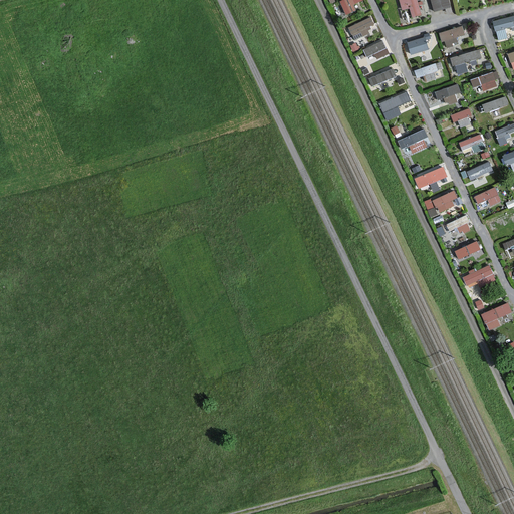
[(339,0),(346,13),(357,8),(354,3),(360,0),(339,0)]
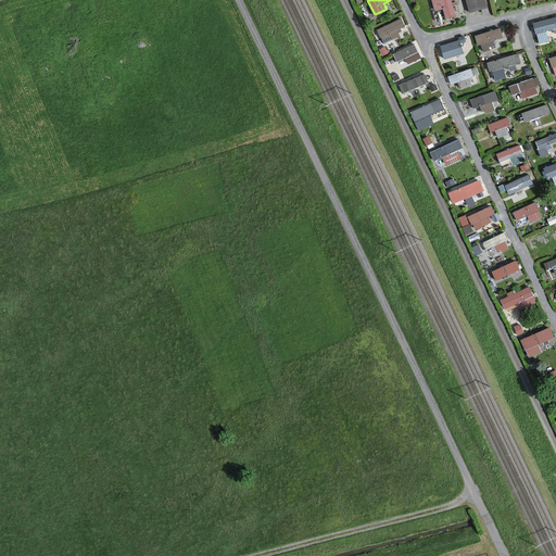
[(432,0),(436,9),(443,7),(445,16),(457,13),(453,0),(432,0)]
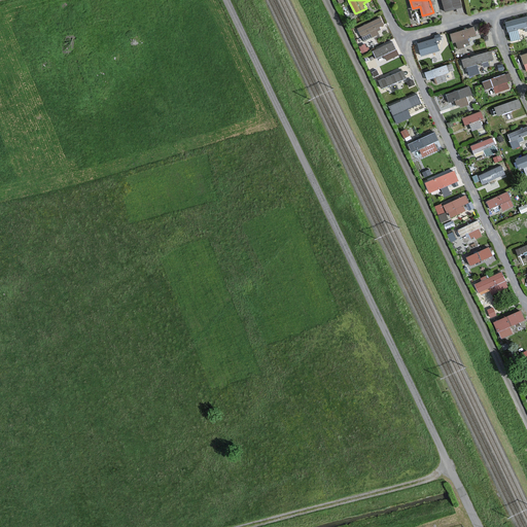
[(442,0),(446,9),(463,4),(461,0),(442,0)]
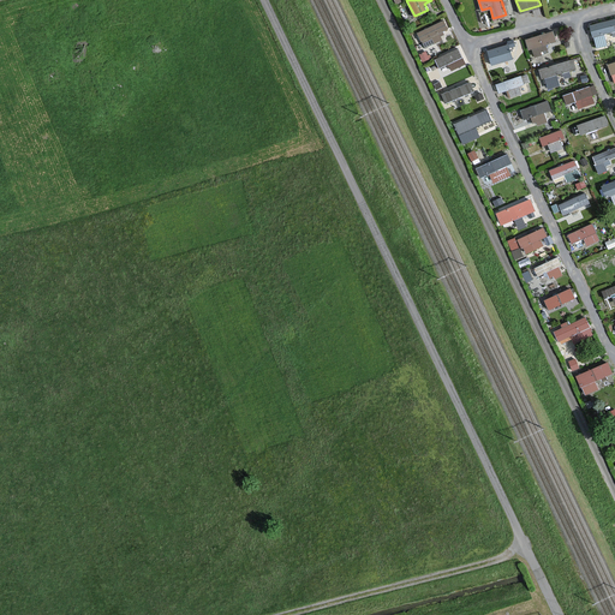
[(443,15),(417,33),(430,53),(440,47),(434,39),(452,27),(443,15)]
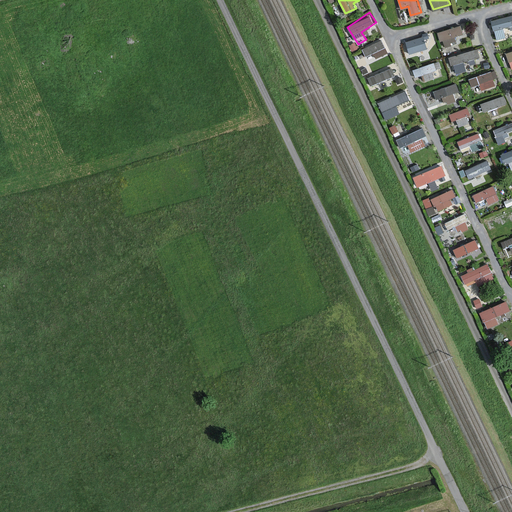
[(496,39),(507,36),(504,25),(511,23),(511,12),(491,18),(496,39)]
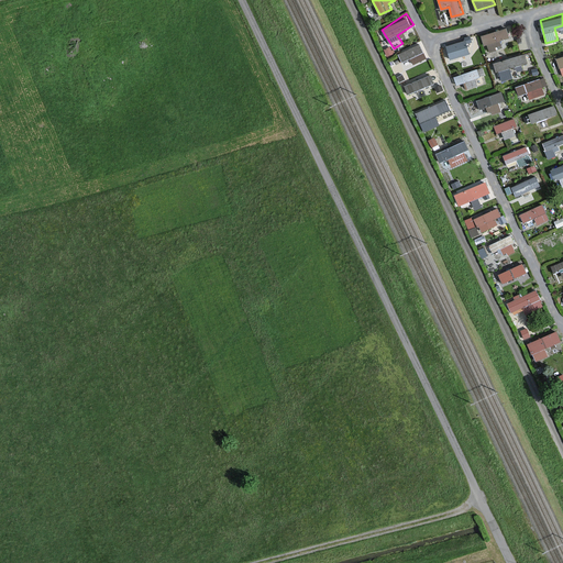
[(508,24),(482,34),(486,46),(512,36),(508,24)]
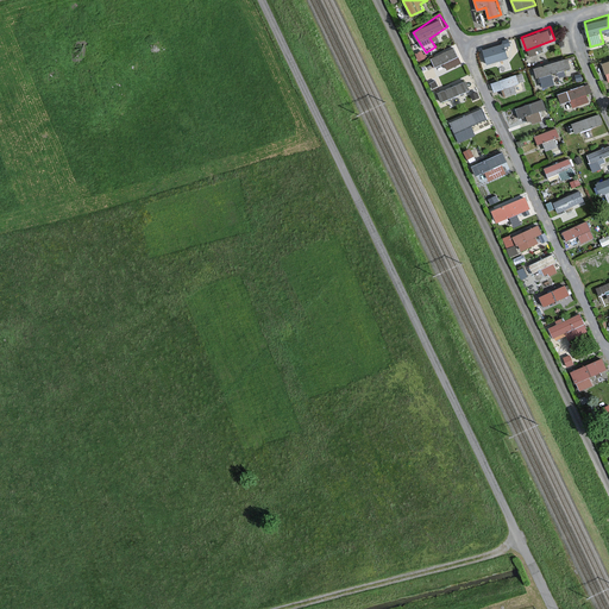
[(485,61),(508,55),(503,41),(482,46),(485,61)]
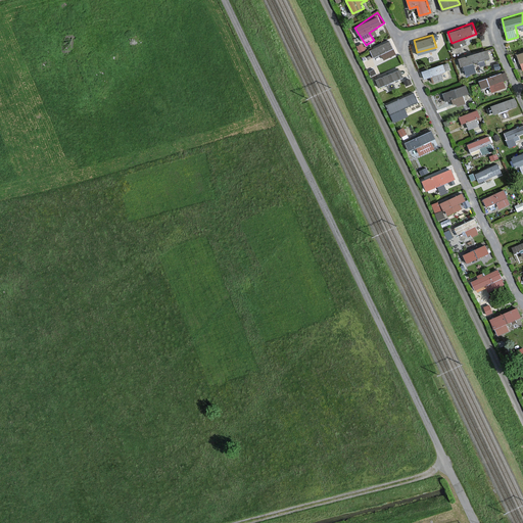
[(391,39),(370,47),(373,55),(382,51),(385,57),(397,52),(391,39)]
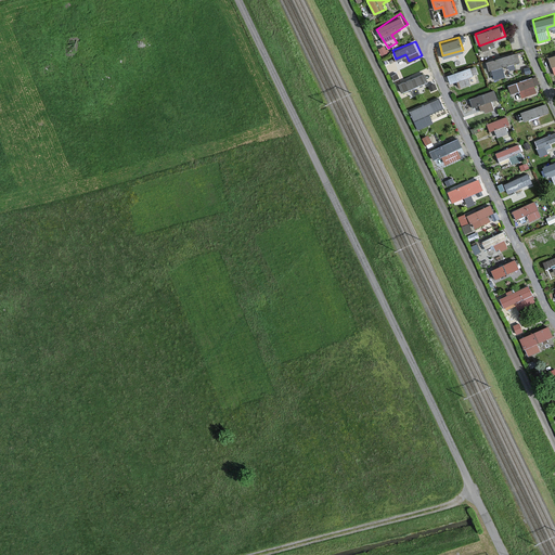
[(517,51),(486,59),(490,76),(521,68),(517,51)]
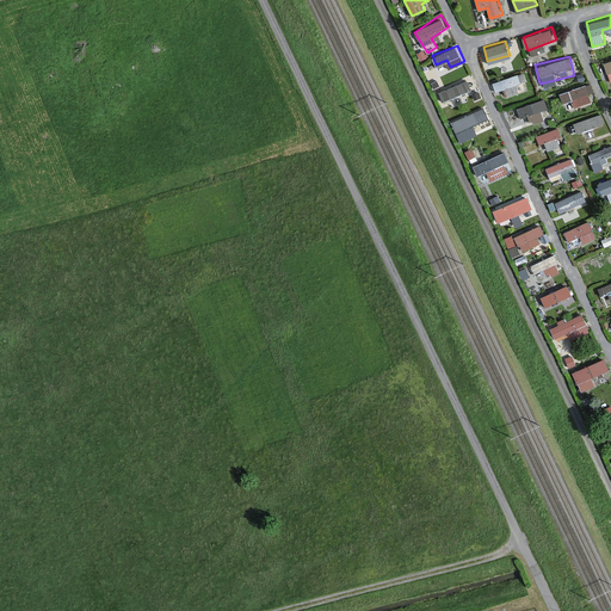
[(507,87),(507,93),(530,90),(528,73),(494,76),(495,88),(507,87)]
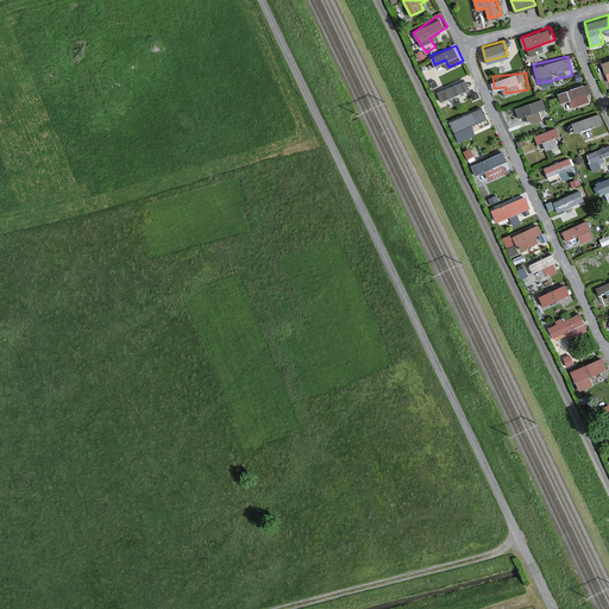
[(435,90),(440,101),(471,88),(466,77),(435,90)]
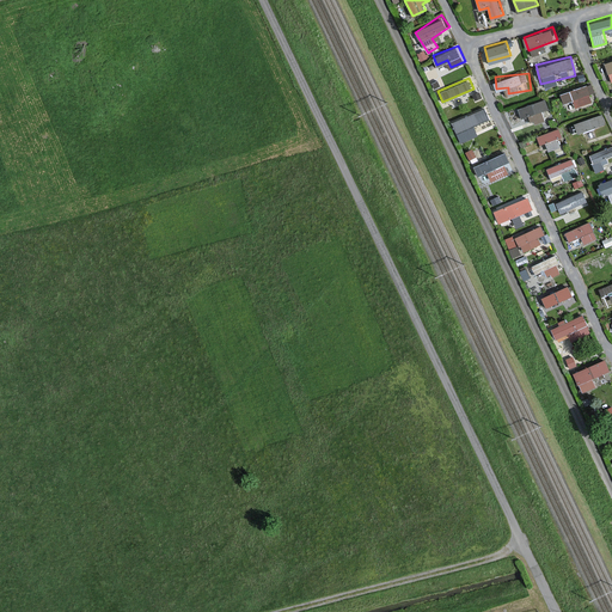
[(575,98),(577,106),(595,101),(589,83),(561,91),(563,102),(575,98)]
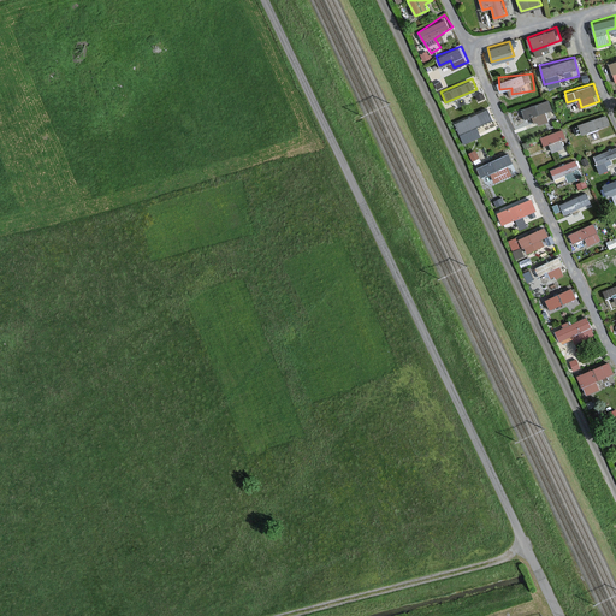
[(531,125),(549,119),(545,110),(554,107),(550,98),(525,106),(531,125)]
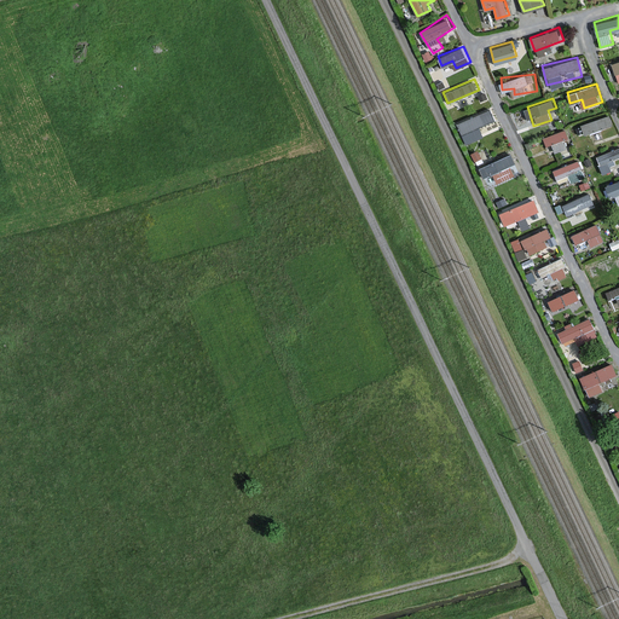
[(480,126),(496,119),(491,106),(457,122),(467,144),(485,136),(480,126)]
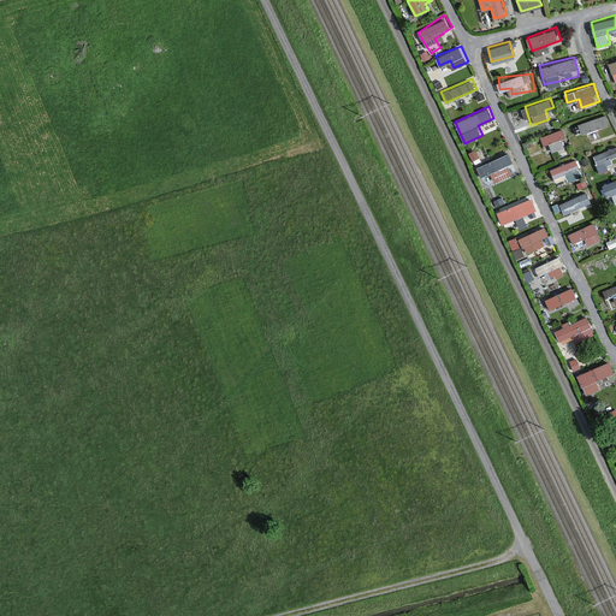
[(606,112),(578,123),(582,134),(610,123),(606,112)]
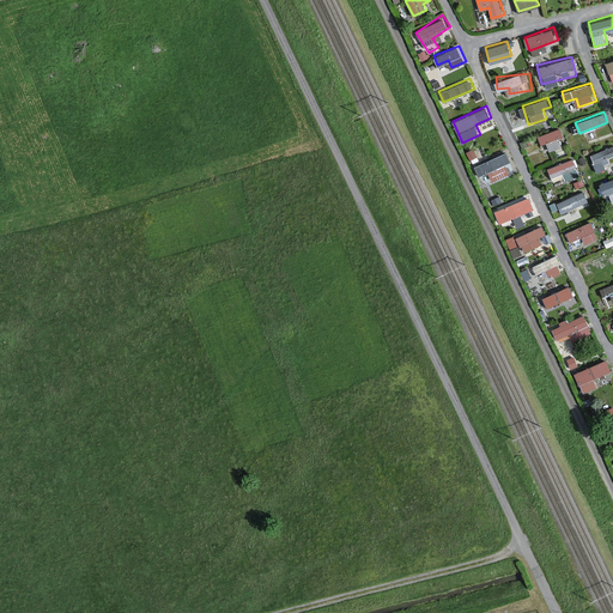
[(559,126),(539,135),(546,151),(566,141),(559,126)]
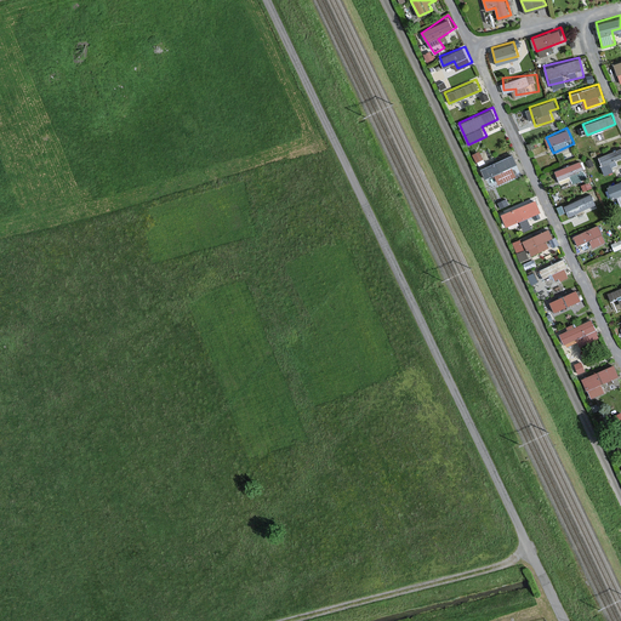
[(603,169),(620,161),(620,146),(598,154),(603,169)]
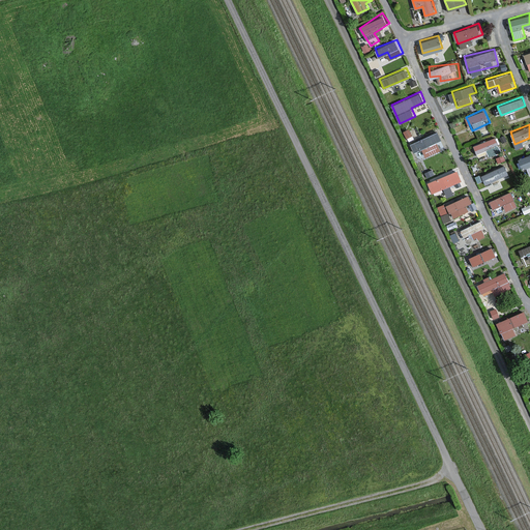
[(442,150),(438,140),(441,139),(439,130),(409,142),(412,150),(422,147),(425,156),(442,150)]
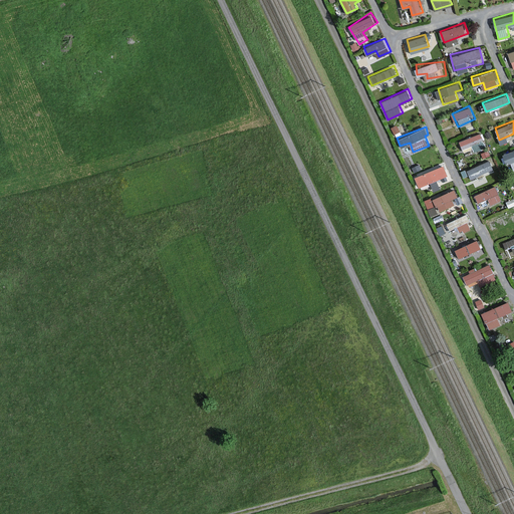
[(463,149),(474,145),(476,149),(487,145),(482,132),(459,140),(463,149)]
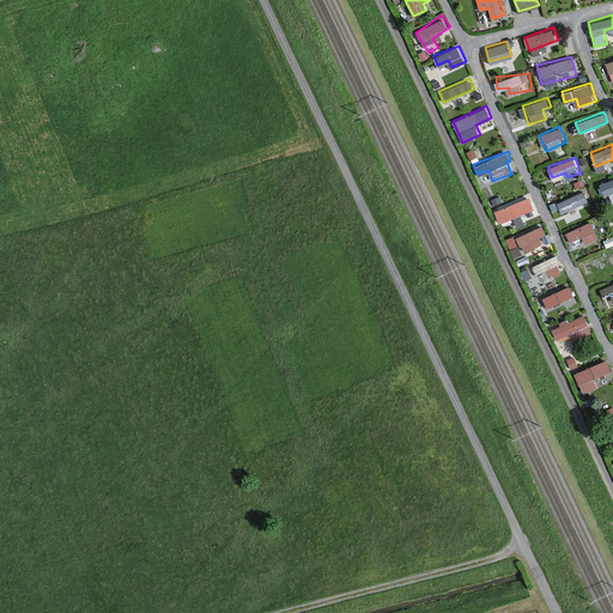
[(479,175),(483,184),(491,182),(487,173),(479,175)]
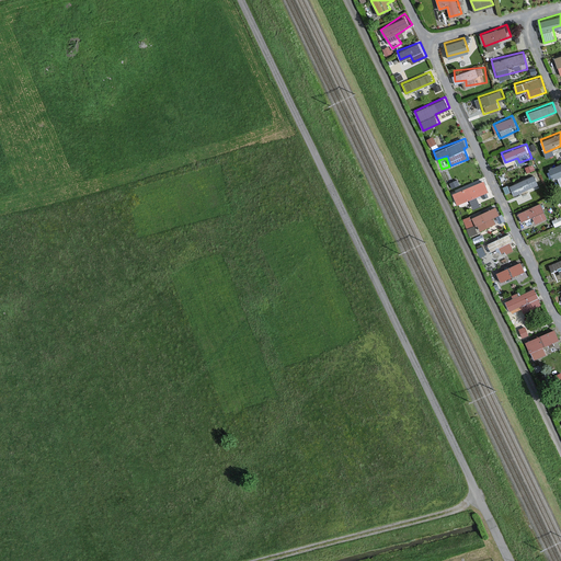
[(560,161),(551,165),(559,186),(560,184),(560,161)]
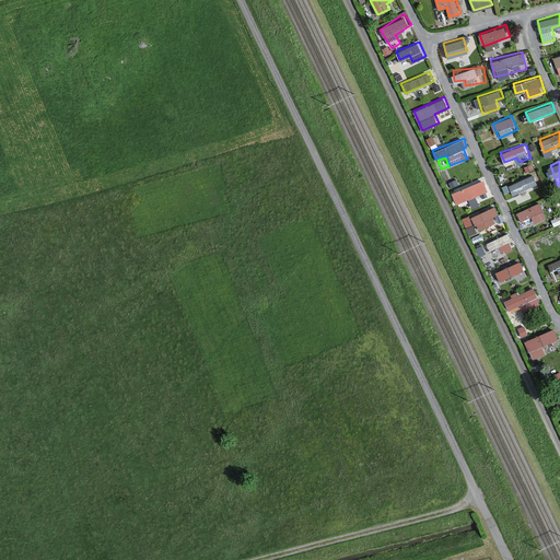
[(534,173),(510,183),(514,194),(538,183),(534,173)]
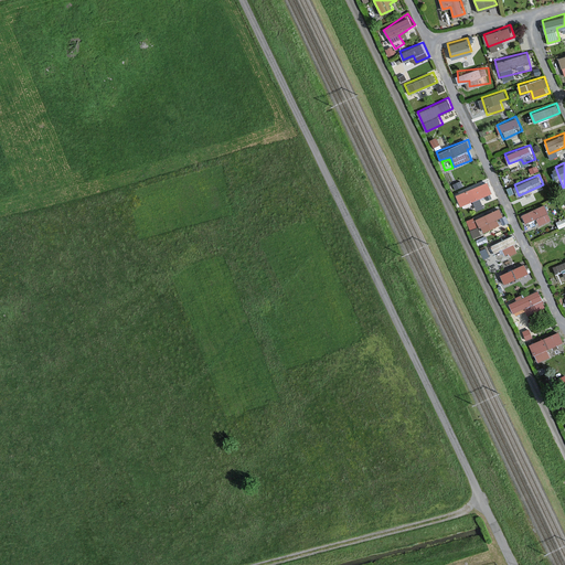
[(490,181),(456,191),(460,203),(493,193),(490,181)]
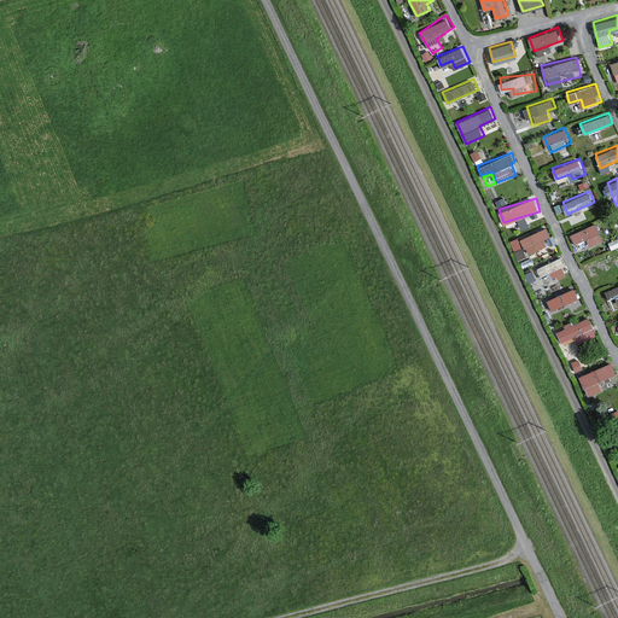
[(575,242),(588,237),(590,244),(604,239),(598,222),(571,232),(575,242)]
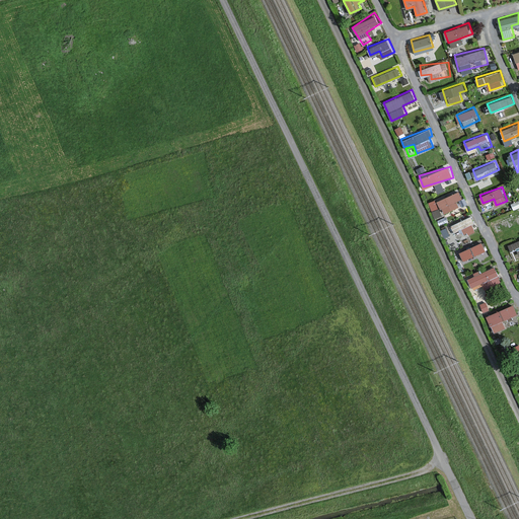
[(459,206),(454,193),(430,203),(433,210),(441,206),(443,213),(459,206)]
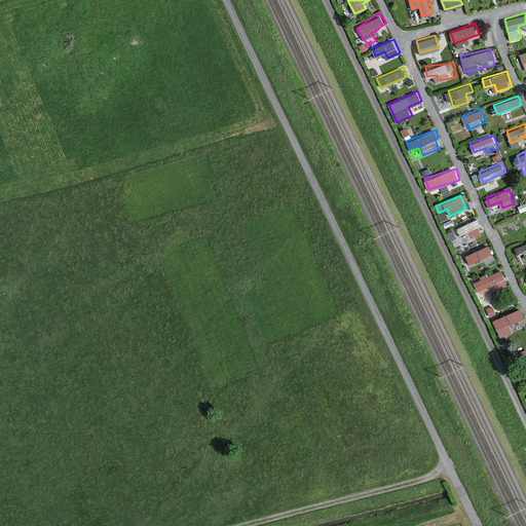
[(458,242),(483,232),(477,218),(452,229),(458,242)]
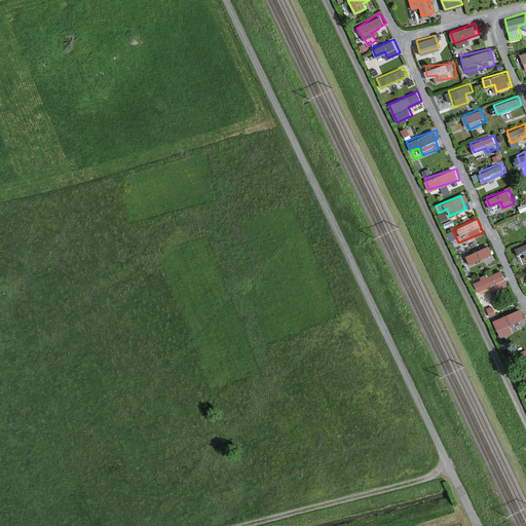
[(525,259),(525,241),(515,246),(520,261),(525,259)]
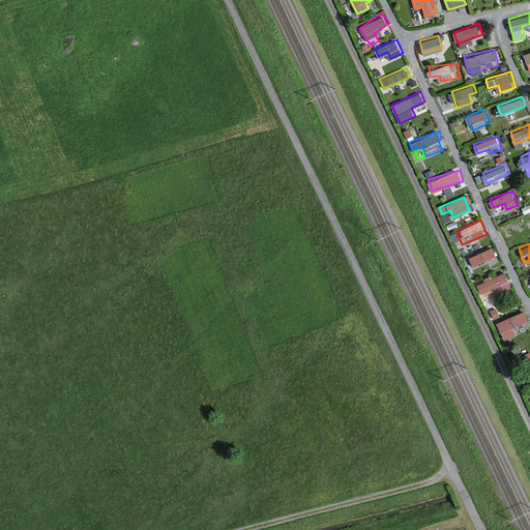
[(469,256),(473,266),(497,255),(493,245),(469,256)]
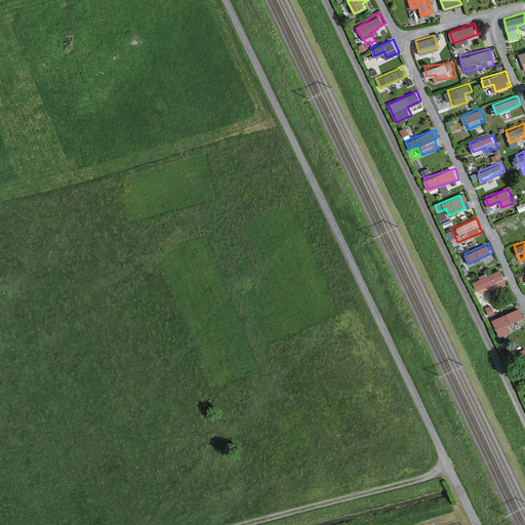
[(472,279),(478,294),(508,283),(501,268),(472,279)]
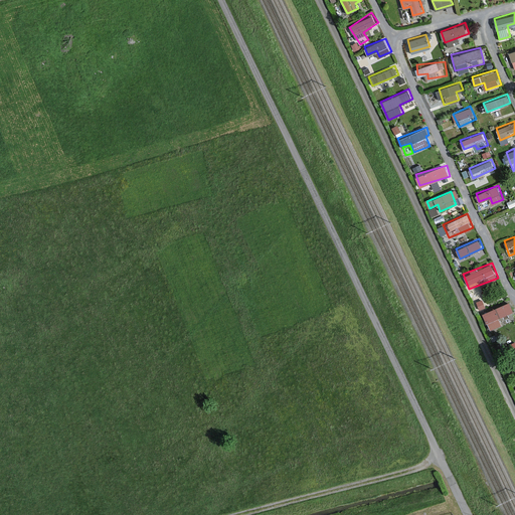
[(482,313),(490,329),(503,323),(500,317),(514,310),(510,300),(482,313)]
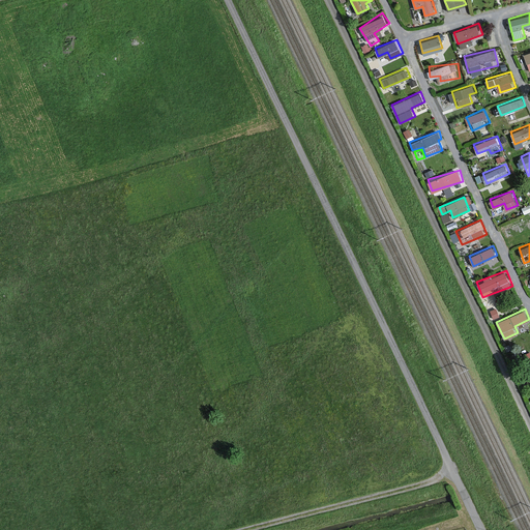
All buildings are outlined.
